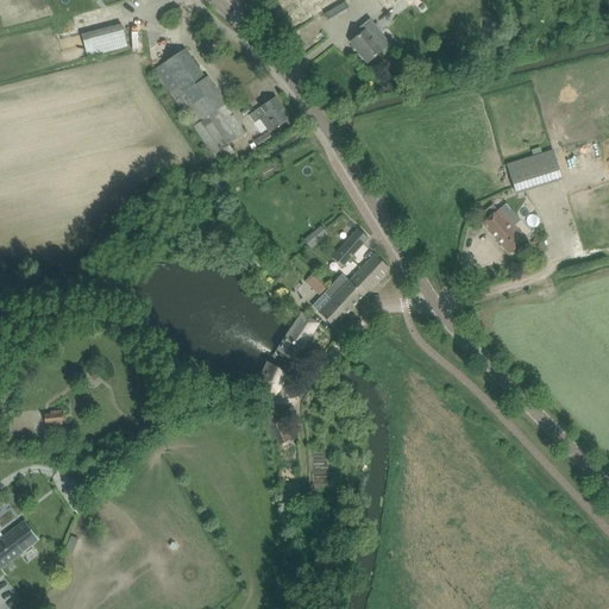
[(345,1),(325,13),(328,20),(349,7),(345,1)]
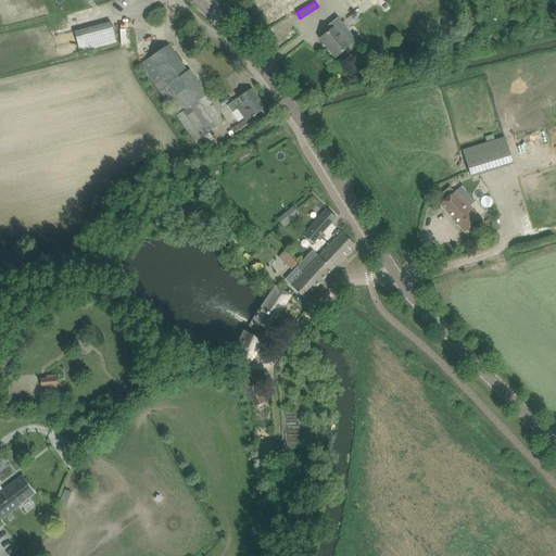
[(328,33),(320,38),(325,43),(336,58),(344,50),(349,47),(355,41),(338,19),(326,28),(328,33)]
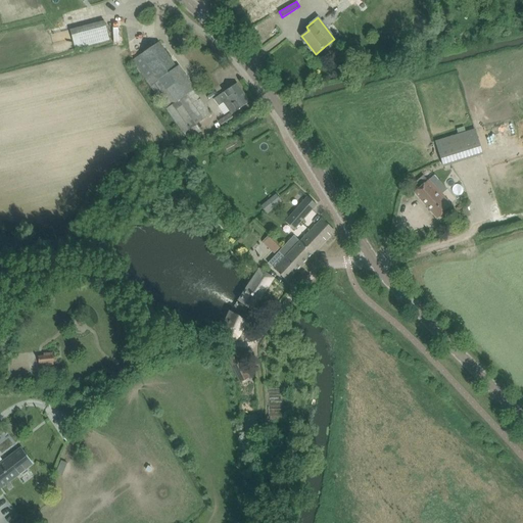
[(104,21),(70,30),(76,49),(109,40),(104,21)]
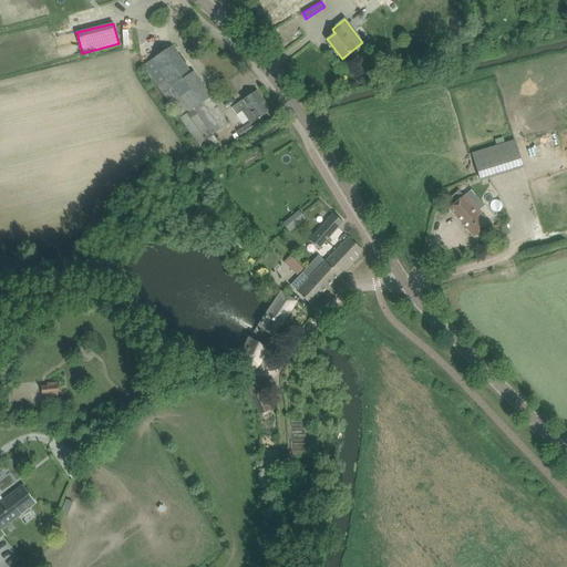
[(163,52),(144,65),(204,152),(218,141),(214,134),(228,124),(210,98),(212,96),(194,71),(191,73),(172,45),(163,52)]
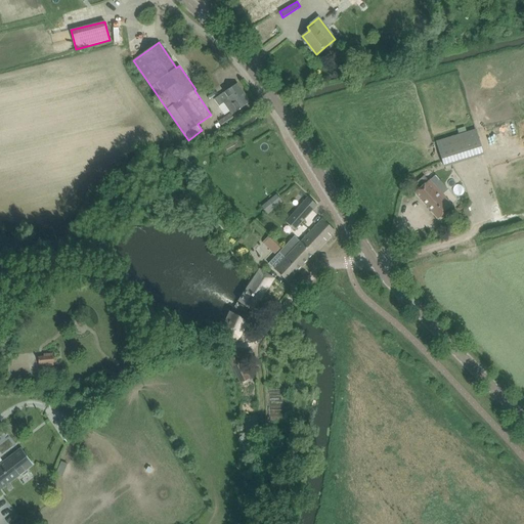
[(219,96),(214,99),(219,106),(224,103),(230,114),(219,122),(223,129),(235,120),(231,115),(250,102),(237,84),(219,96)]
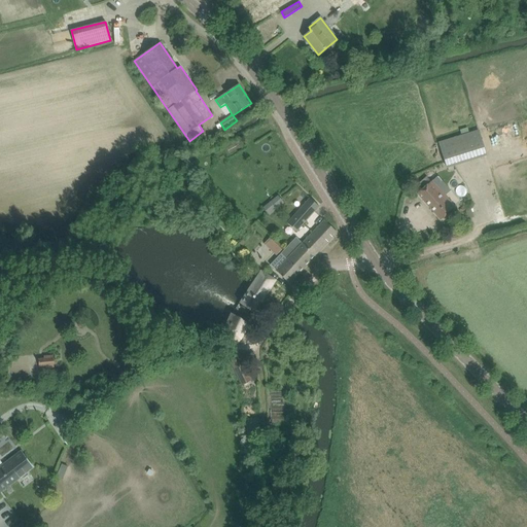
[(479,130),(440,142),(447,168),(487,155),(479,130)]
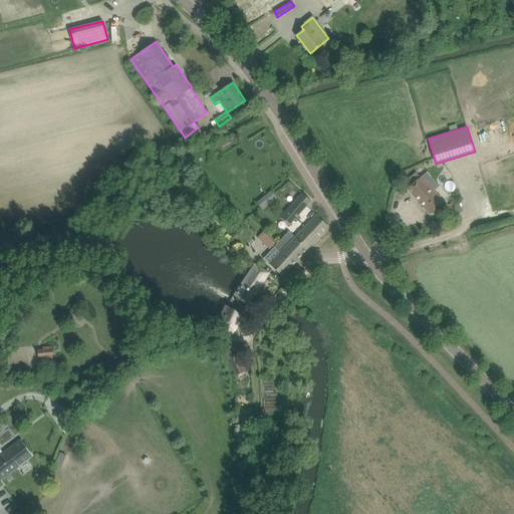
[(422,177),(408,189),(430,214),(444,202),(422,177)]
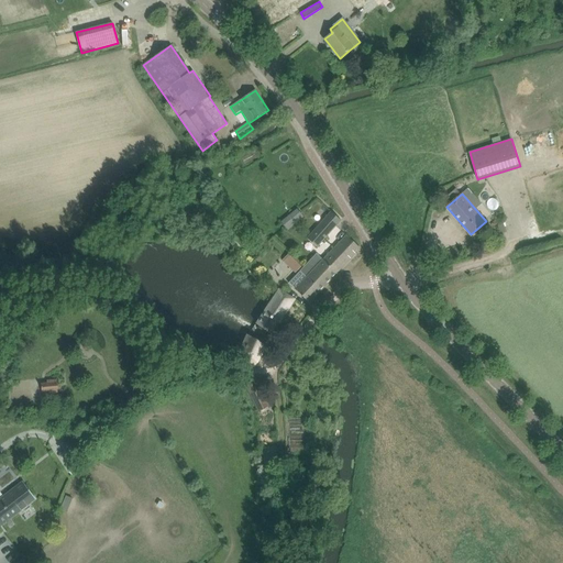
[(297,210),(288,217),(294,223),(302,217),(297,210)]
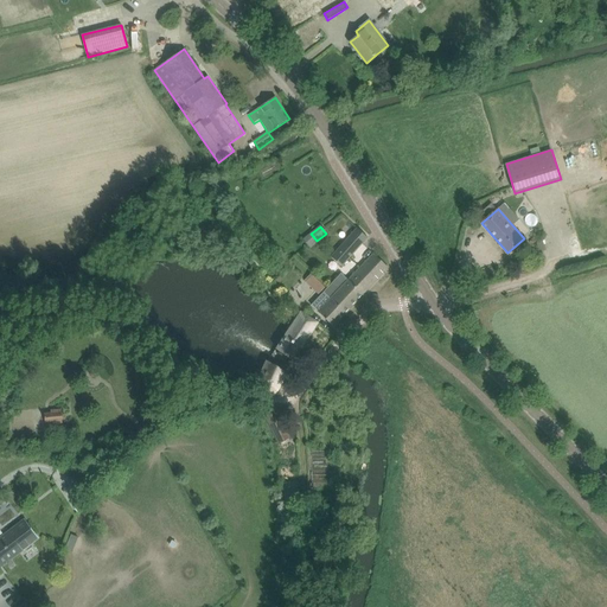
[(357,228),(331,257),(342,266),(342,267),(359,247),(368,237),(357,228)]
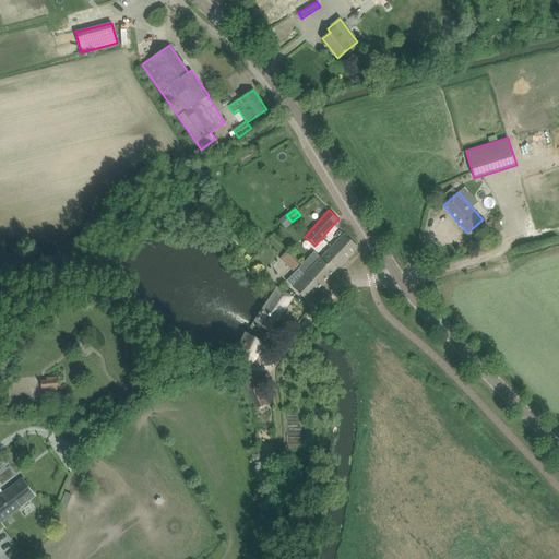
[(491,230),(480,235),(484,241),(495,237),(491,230)]
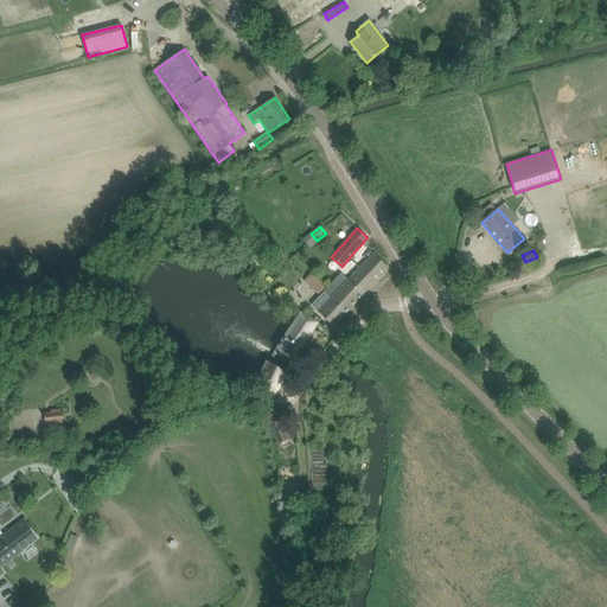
[(349,280),(331,299),(337,305),(338,305),(346,312),(369,288),(383,273),(388,268),(387,266),(374,254),(365,262),(355,274),(349,280)]
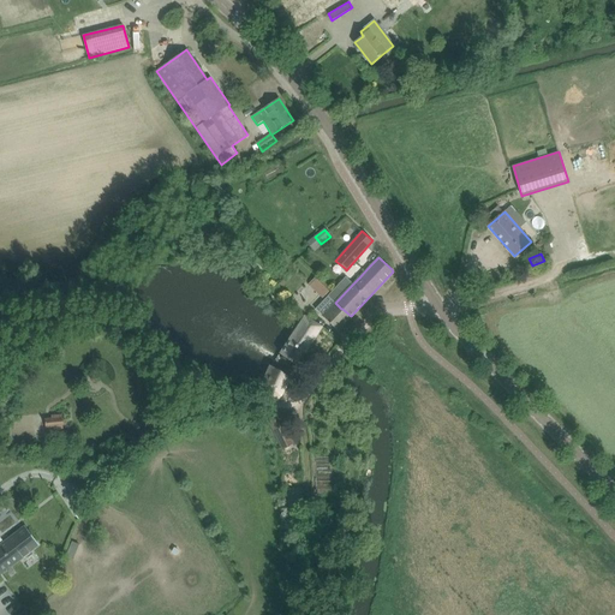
[(317,276),(311,282),(323,296),(330,290),(317,276)]
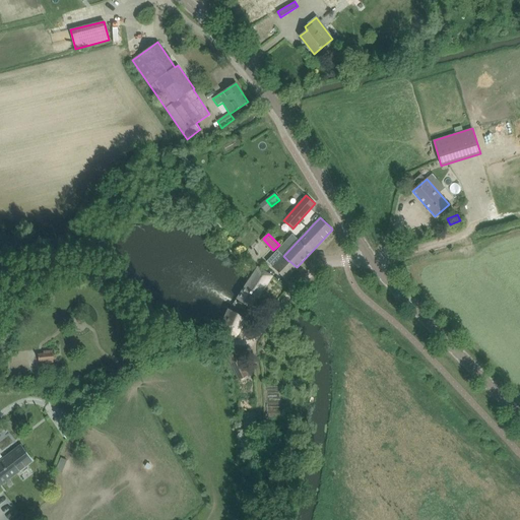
[(277,250),(266,262),(272,267),(285,279),(297,267),(289,261),(288,261),(283,256),(277,250)]
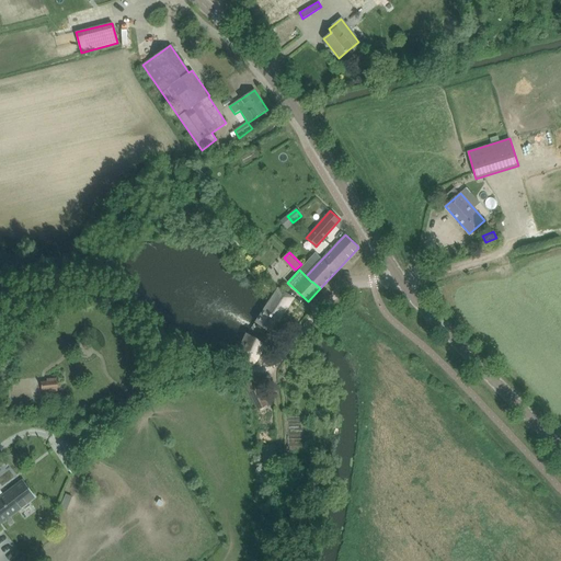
[(266,306),(255,323),(270,333),(282,316),(294,298),(278,288),(266,306)]
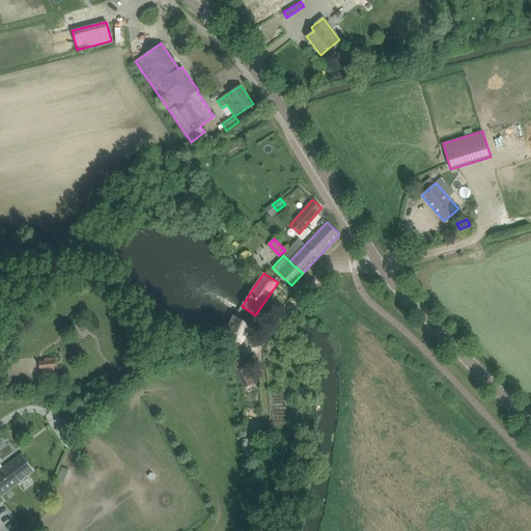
[(243,323),(249,310),(246,308),(240,320),(243,323)]
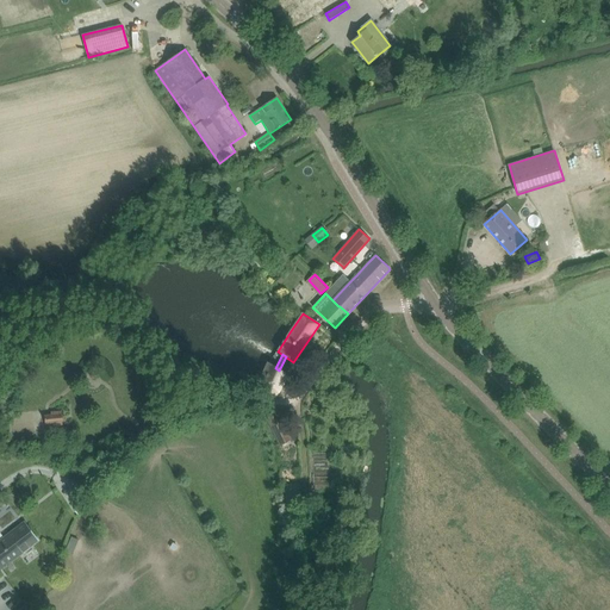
[(265,374),(259,384),(277,396),(282,383),(284,384),(288,375),(279,371),(275,368),(269,365),(265,374)]
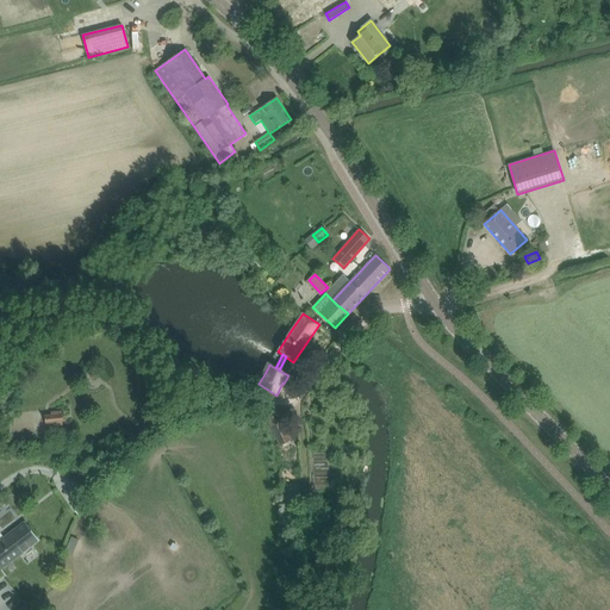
[(51,416),(44,416),(45,419),(45,424),(51,424),(53,427),(63,425),(62,423),(64,419),(64,416),(62,415),(61,411),(51,412),(51,416)]
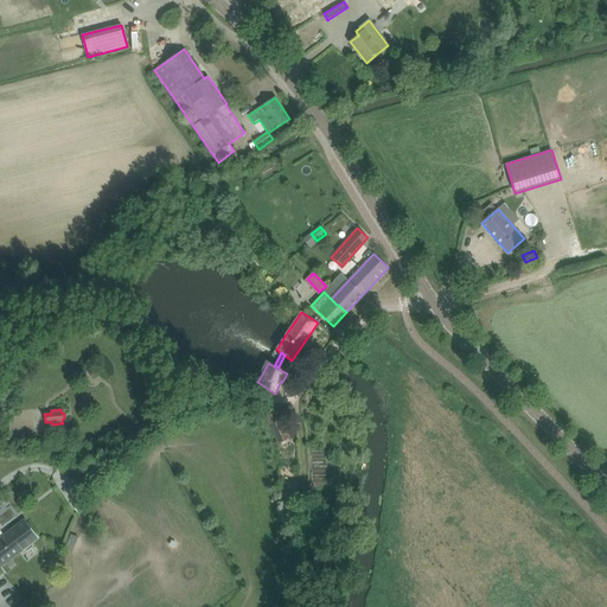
[(275,409),(266,415),(280,443),(293,436),(286,425),(283,426),(275,409)]
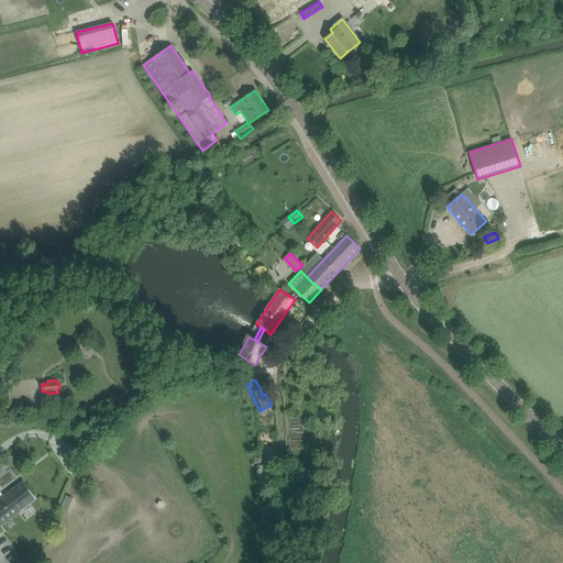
[(0,499),(0,498),(0,525),(13,516),(35,498),(23,482),(0,499)]
